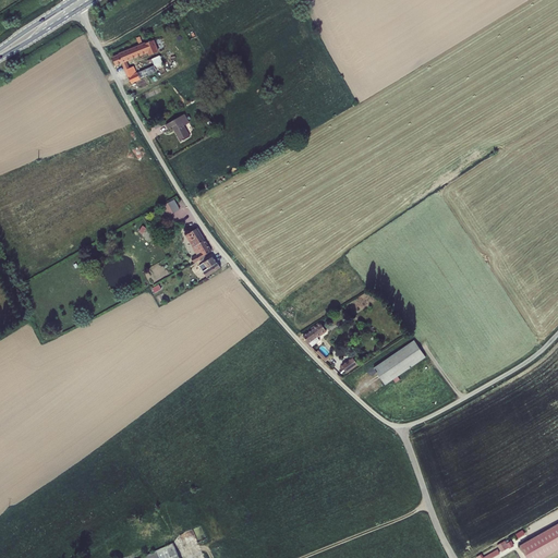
[(112,58),(116,65),(122,63),(124,67),(128,65),(128,64),(129,63),(126,59),(148,49),(150,55),(158,51),(153,39),(119,55),(119,56),(112,58)]
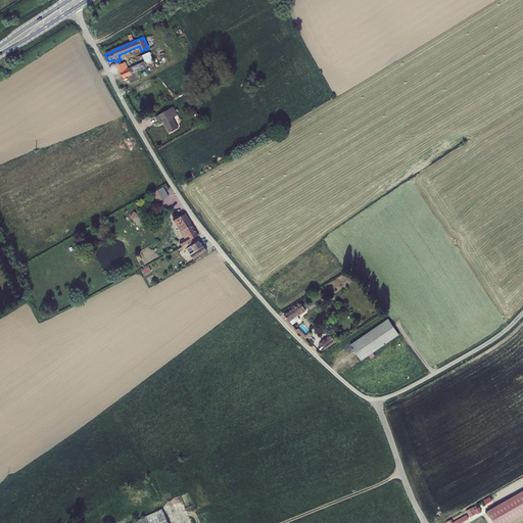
[(117,65),(123,78),(147,66),(147,65),(154,62),(148,52),(138,57),(139,59),(142,58),(144,61),(127,68),(124,62),(121,64),(117,65)]
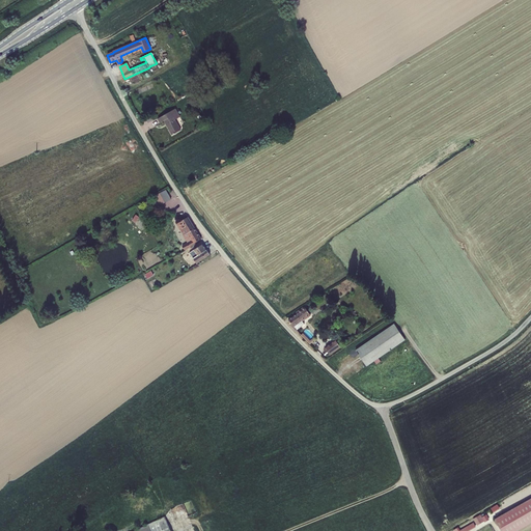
[(164,120),(172,135),(180,130),(175,119),(180,117),(175,109),(158,118),(161,122),(164,120)]
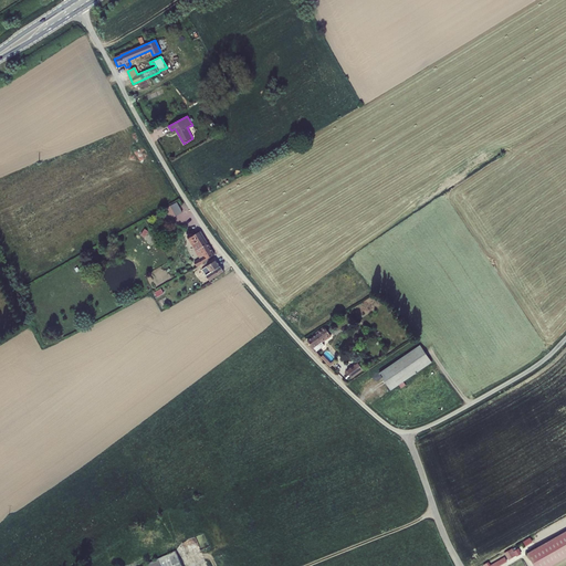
[(177,202),(171,206),(176,216),(182,212),(177,202)]
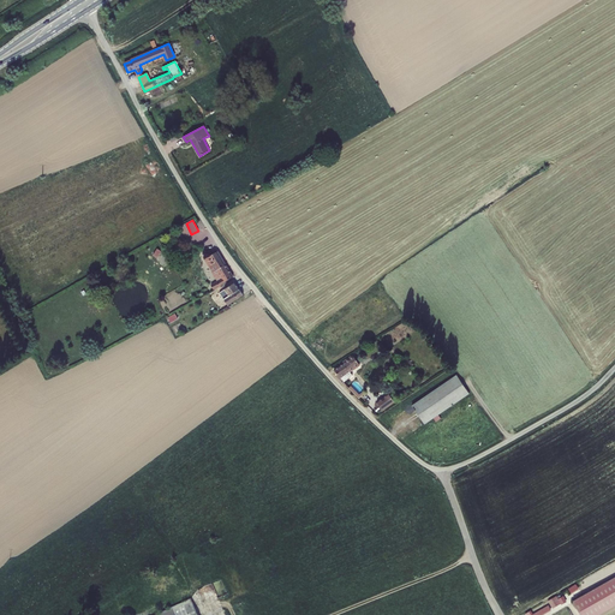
[(191,234),(186,224),(180,227),(185,238),(191,234)]
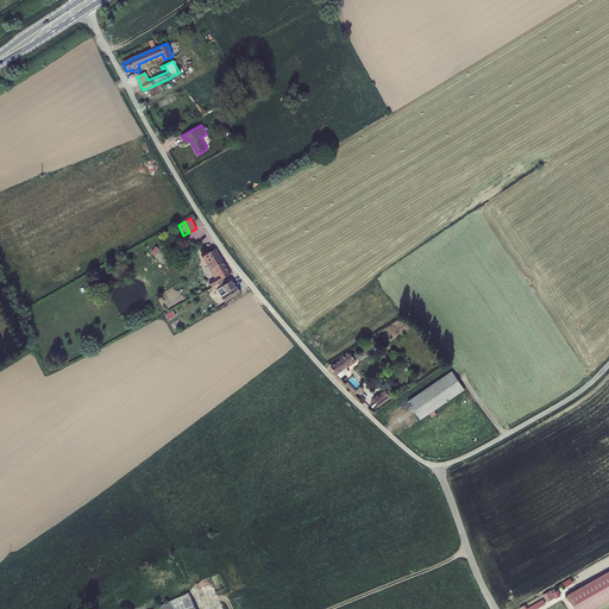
[(231,274),(215,249),(203,256),(211,269),(215,267),(217,269),(212,272),(214,276),(214,275),(217,277),(209,282),(212,287),(218,283),(223,280),(231,274)]
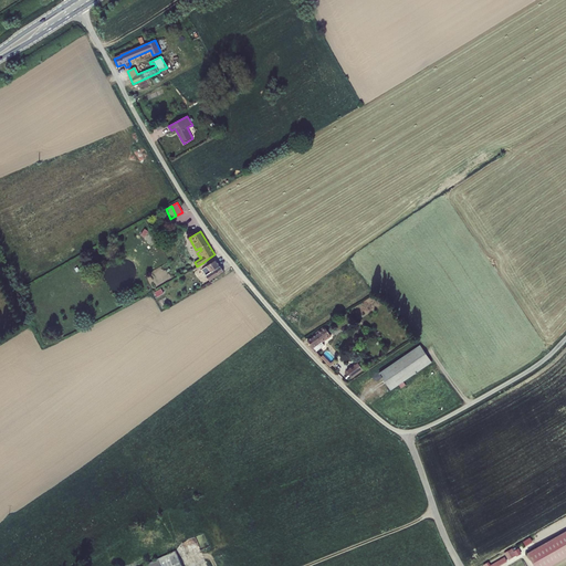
[(223,271),(215,258),(209,261),(210,264),(202,270),(207,275),(205,276),(207,280),(208,279),(210,281),(223,271)]
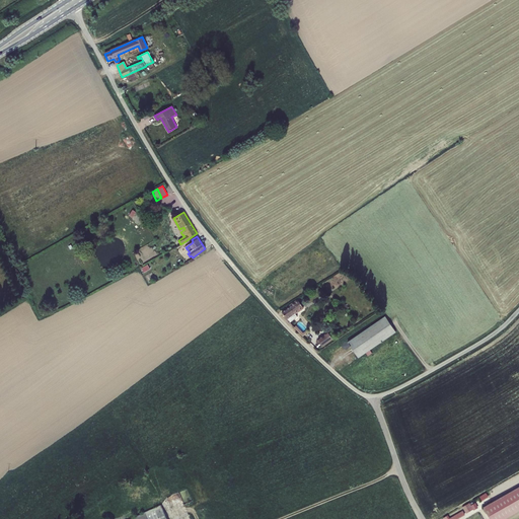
[(287,318),(290,322),(298,316),(296,314),(304,308),(298,300),(291,304),(292,305),(282,311),(287,318)]
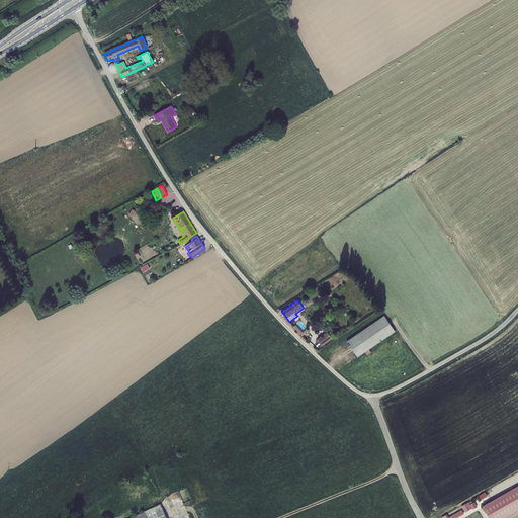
[(342,307),(346,310),(350,305),(346,301),(342,307)]
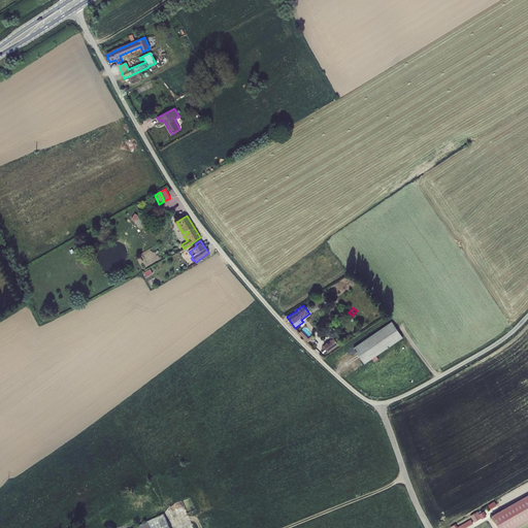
[(392,322),(354,348),(364,364),(403,338),(392,322)]
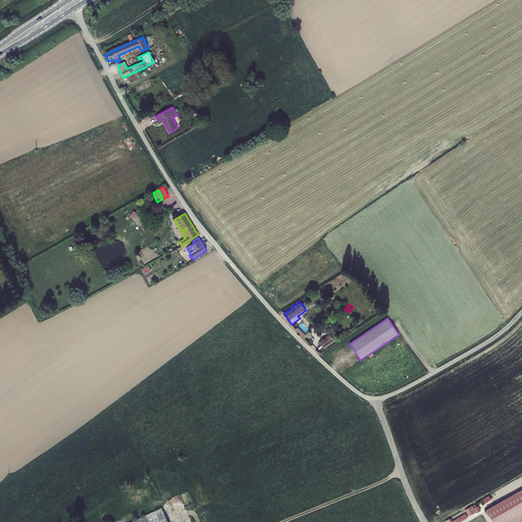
[(306,337),(311,332),(303,323),(297,328),(306,337)]
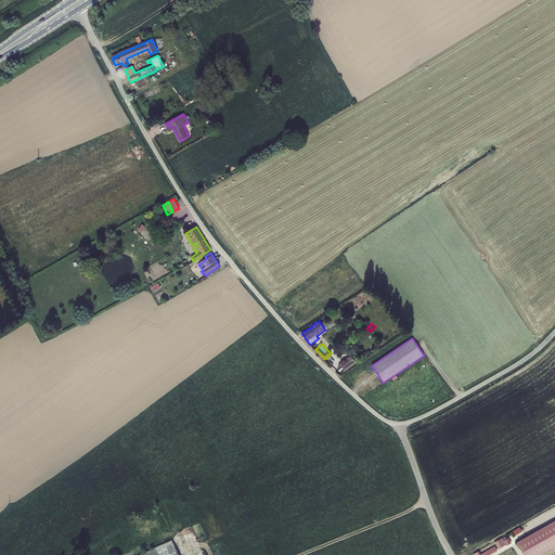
[(347,359),(352,365),(356,363),(350,356),(347,359)]
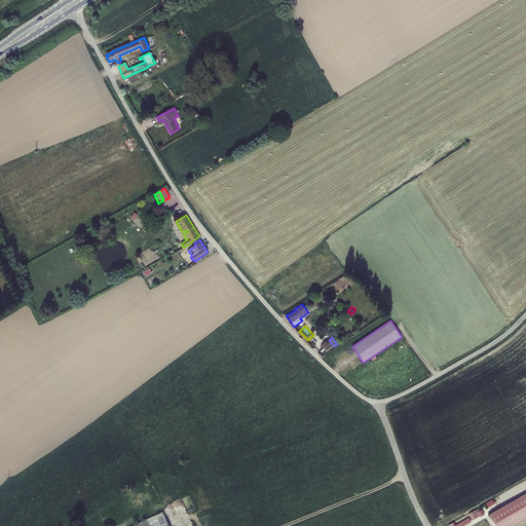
[(323,343),(328,350),(334,346),(329,340),(323,343)]
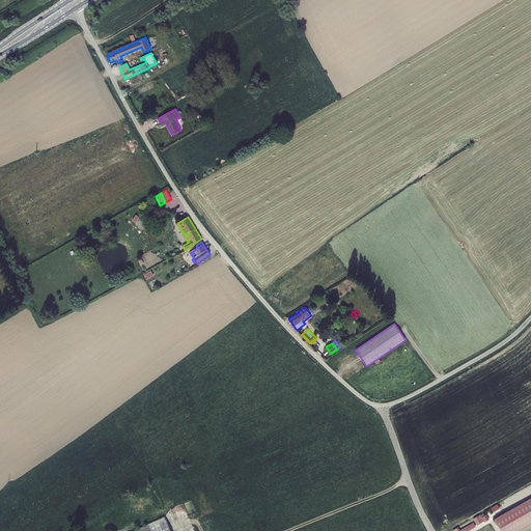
[(530,498),(495,519),(501,530),(516,530),(530,523),(530,498)]
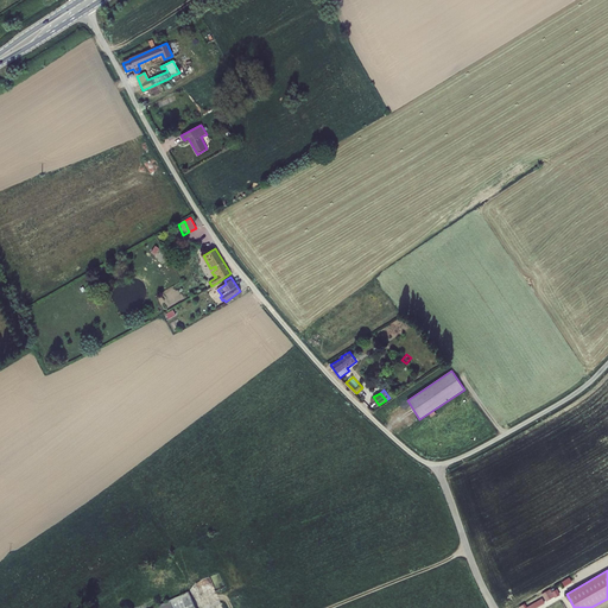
[(543,594),(546,601),(555,597),(550,589),(543,594)]
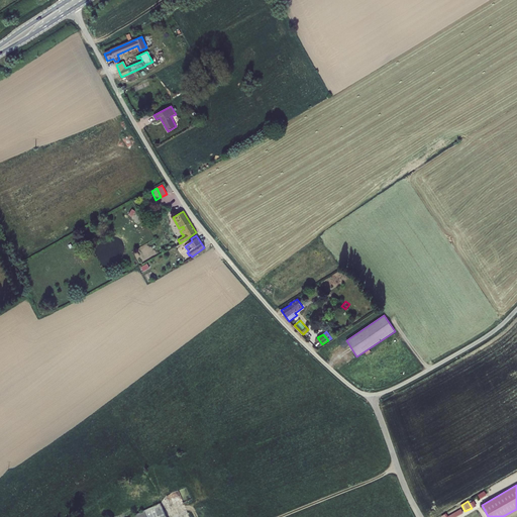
[(166,516),(161,504),(131,516),(166,516)]
